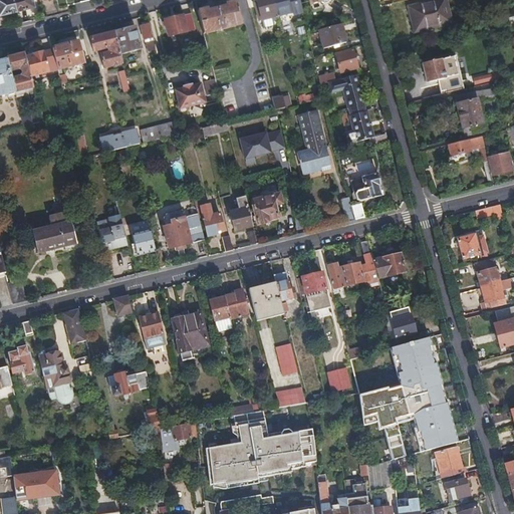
[(0,0),(0,14),(17,10),(13,0),(0,0)]
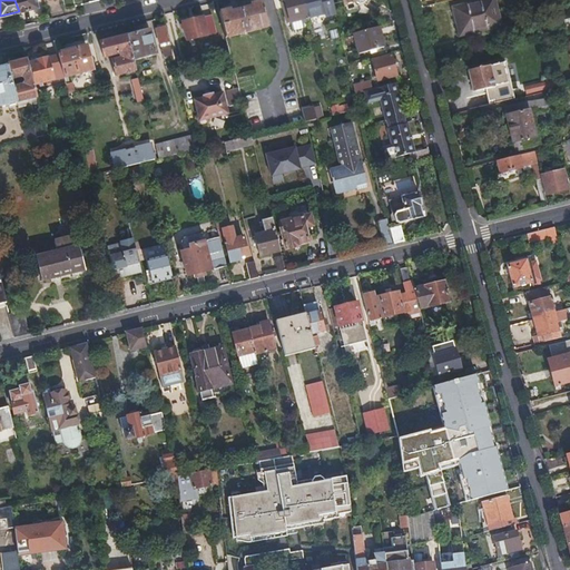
[(37,0),(15,0),(19,11),(19,12),(39,7),(37,0)]
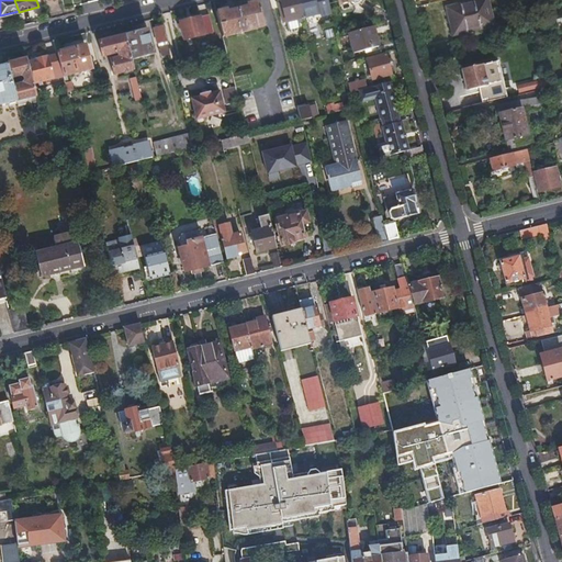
[(62,0),(65,10),(74,8),(71,0),(62,0)]
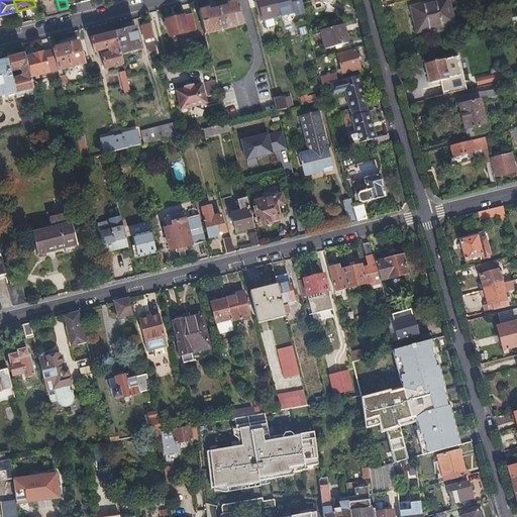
[(277,10),(274,0),(257,0),(259,4),(255,5),(260,21),(279,16),(277,10)]
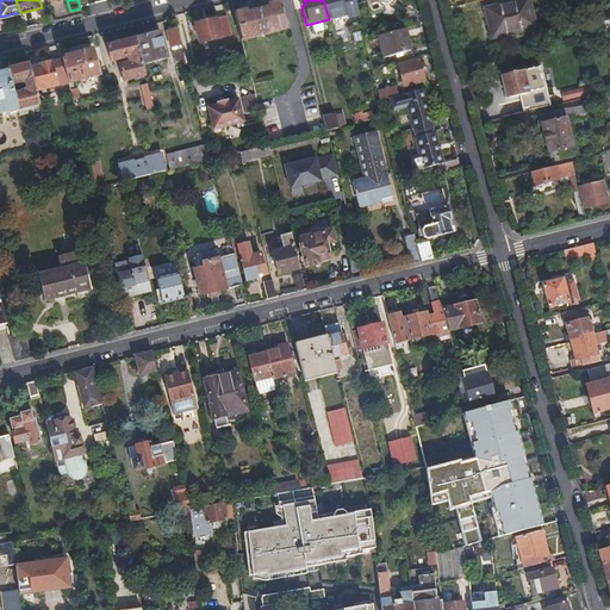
[(323,0),(327,12),(329,19),(347,14),(348,18),(359,16),(354,0),(323,0)]
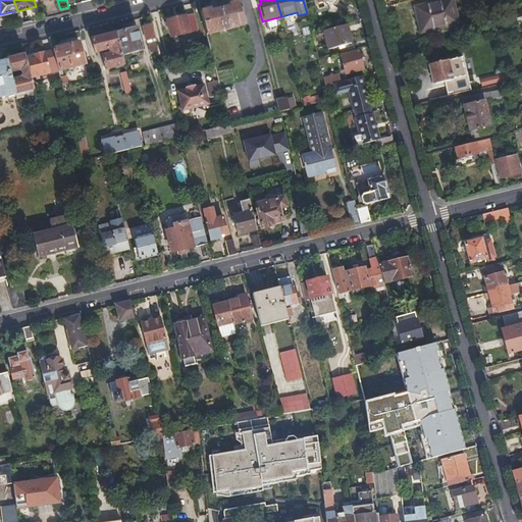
[(417,23),(419,23),(421,30),(437,25),(437,29),(459,23),(456,11),(454,12),(451,0),(447,0),(440,2),(439,0),(430,3),(430,4),(414,8),(417,23)]
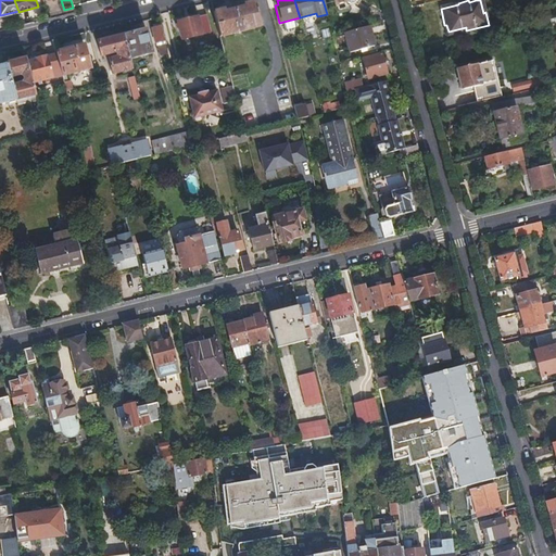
[(223,10),(213,13),(219,36),(258,26),(253,2),(243,4),(244,9),(224,13),(223,10)]
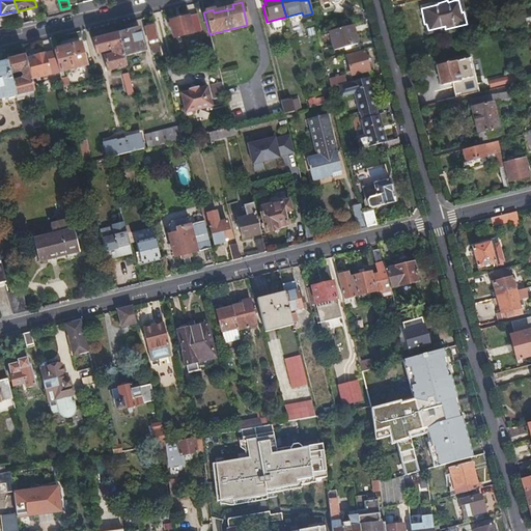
[(201,31),(196,15),(168,21),(172,38),(201,31)]
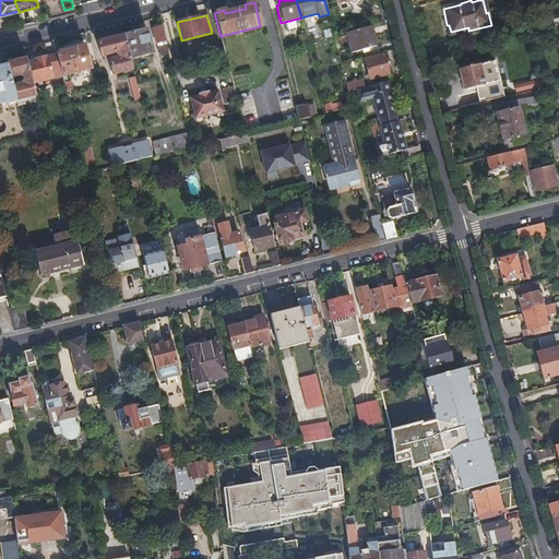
[(301,18),(284,22),(286,31),(304,26),(301,18)]
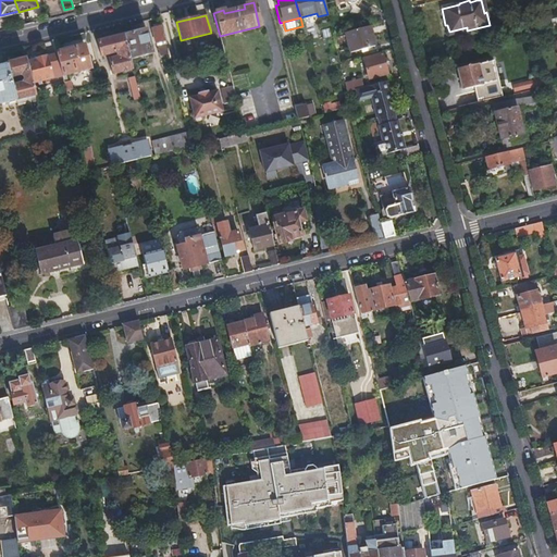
[(168,54),(159,24),(150,25),(159,57),(168,54)]
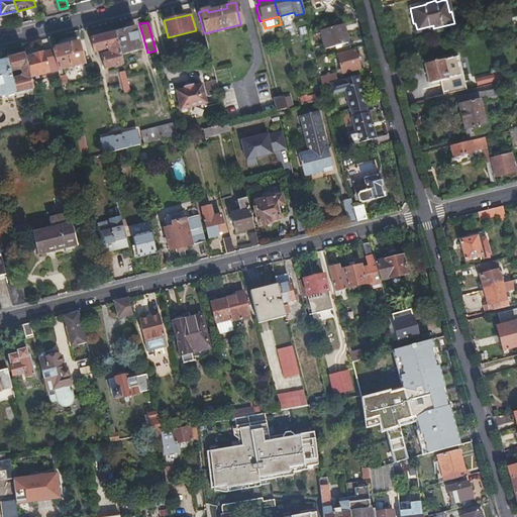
[(349,42),(343,23),(320,29),(325,48),(349,42)]
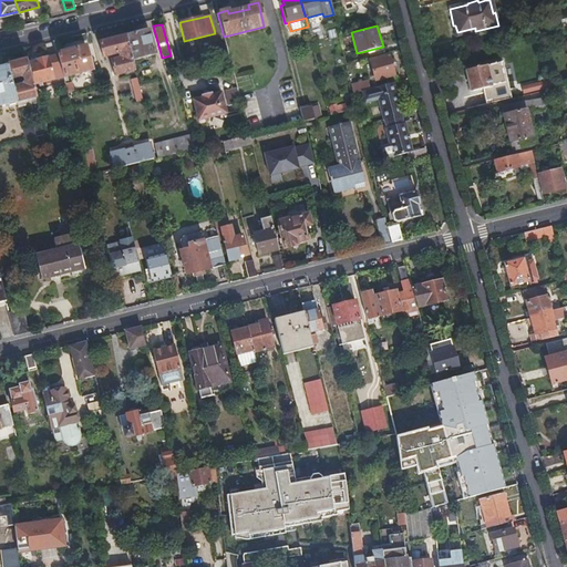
[(339,35),(337,27),(325,29),(329,45),(341,42),(340,41),(339,35)]
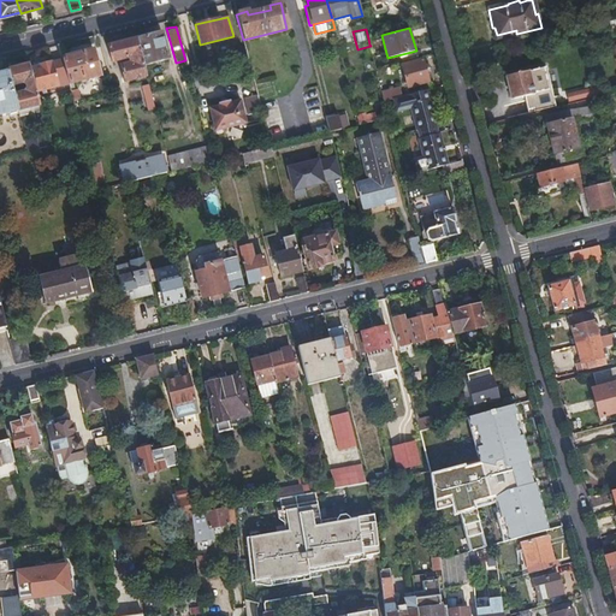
[(161,34),(136,40),(143,65),(169,58),(161,34)]
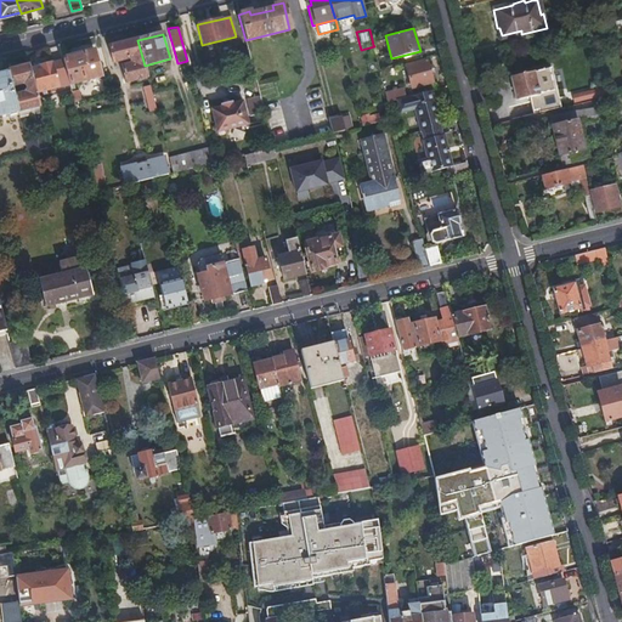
[(145,66),(137,40),(106,47),(111,62),(129,58),(130,63),(120,67),(124,82),(147,75),(145,66)]
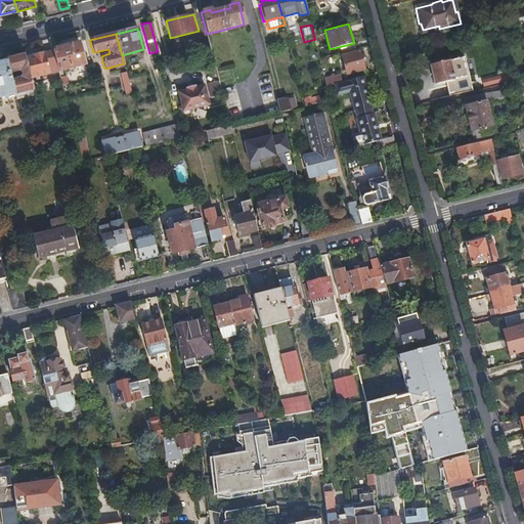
[(203,47),(210,45),(210,44),(207,36),(201,37),(203,47)]
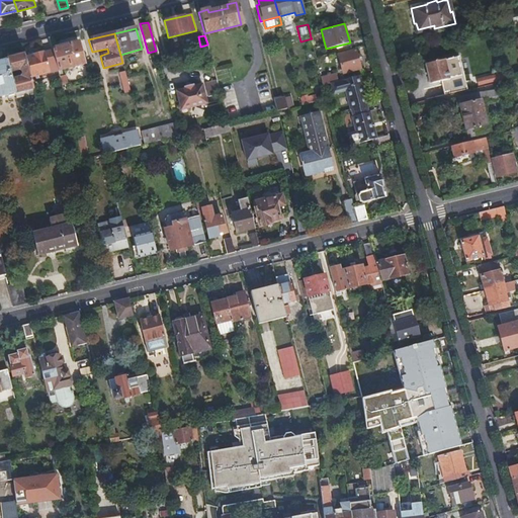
[(77,42),(52,49),(53,53),(57,69),(58,71),(83,64),(77,42)]
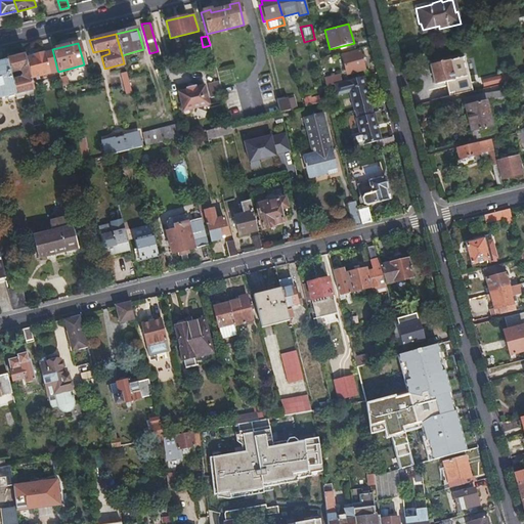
[(365,70),(360,50),(343,54),(347,74),(365,70)]
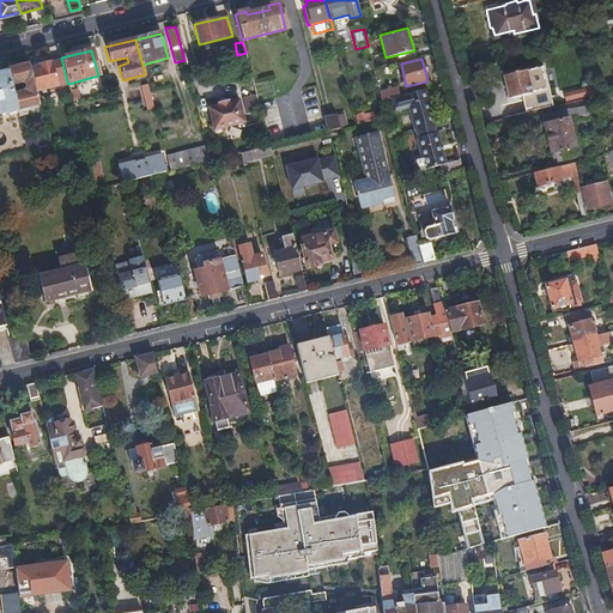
[(491,68),(489,60),(468,65),(471,73),(491,68)]
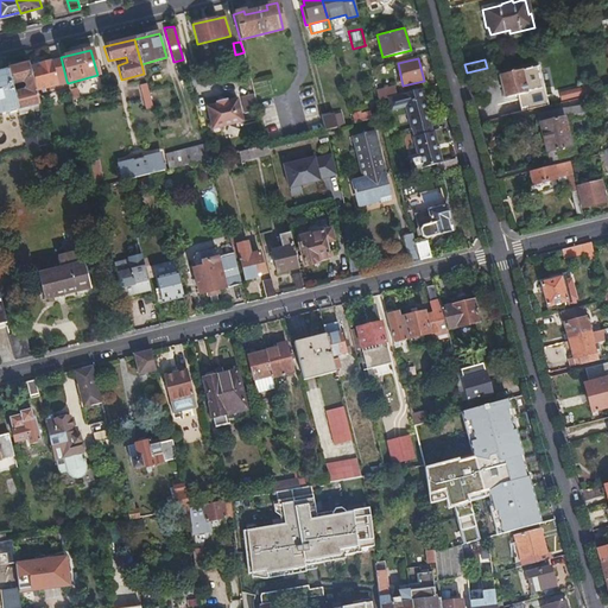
[(67,81),(62,62),(50,63),(50,62),(31,67),(37,90),(56,86),(55,83),(67,81)]
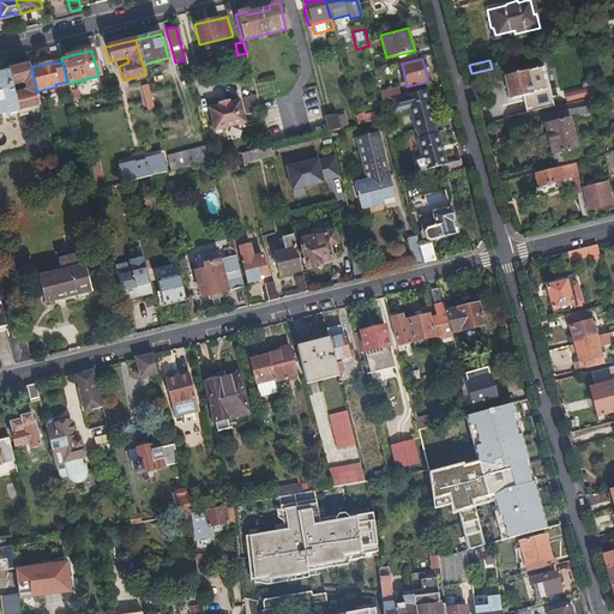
[(7,71),(7,73),(16,106),(17,109),(38,104),(29,65),(7,71)]
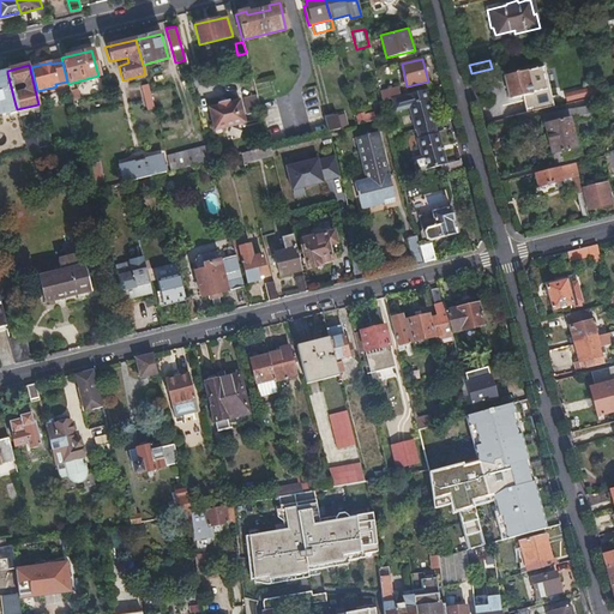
[(533,78),(530,70),(504,76),(510,98),(533,92),(534,96),(545,94),(540,77),(533,78)]
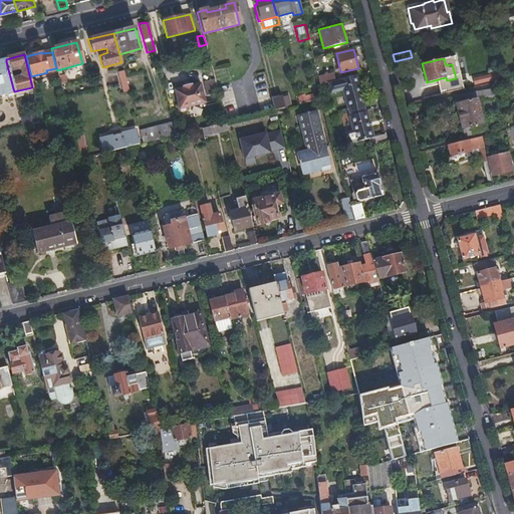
[(6,61),(0,62),(0,96),(14,93),(14,91),(13,88),(6,61)]
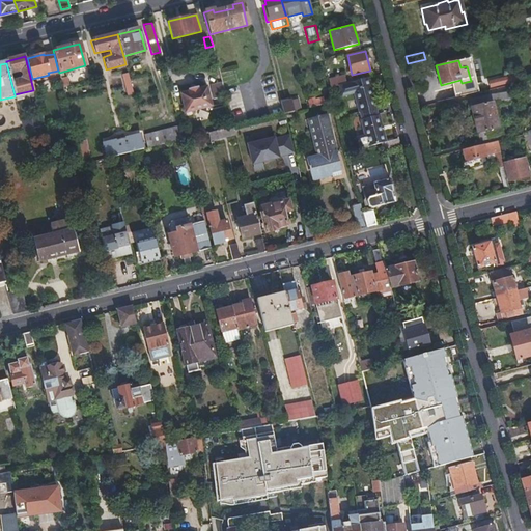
[(133,93),(127,72),(121,73),(128,94),(133,93)]
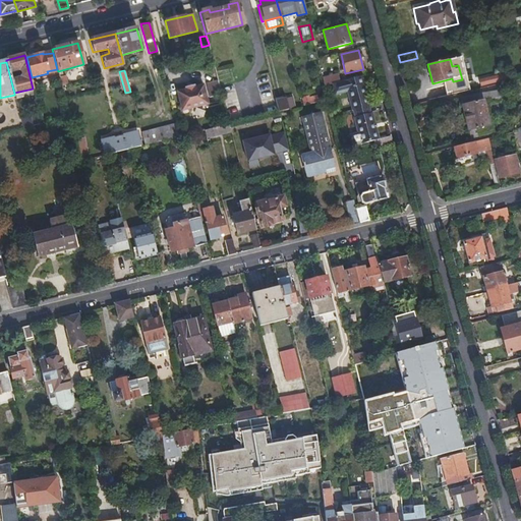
[(509,77),(508,71),(496,74),(498,80),(509,77)]
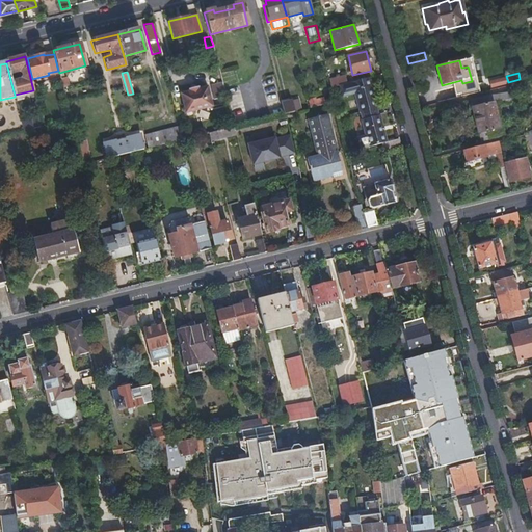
[(67,76),(60,77),(62,87),(69,85),(67,76)]
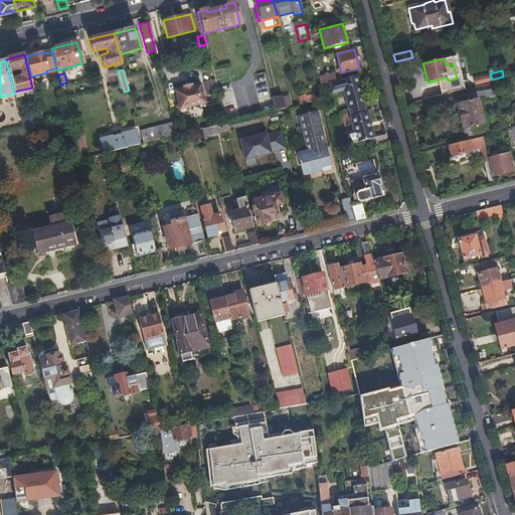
[(475,83),(492,79),(490,73),(474,77),(475,83)]
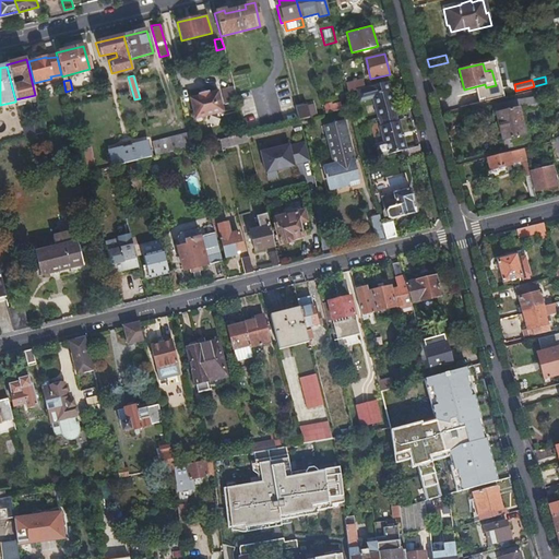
[(347,85),(348,91),(355,90),(364,87),(361,81),(358,82),(352,84),(347,85)]
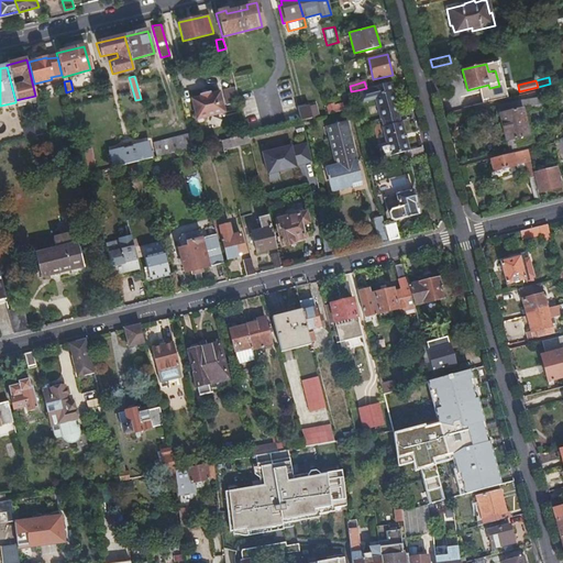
[(381,117),(399,111),(392,81),(366,88),(357,90),(361,101),(375,97),(381,117)]
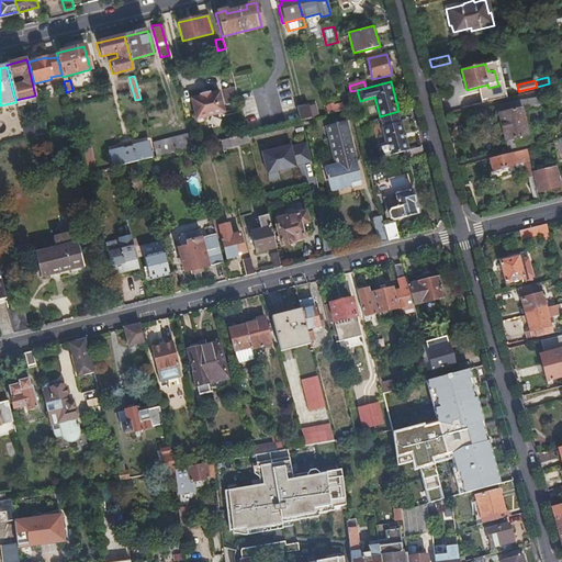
[(222,89),(224,104),(238,101),(235,86),(222,89)]
